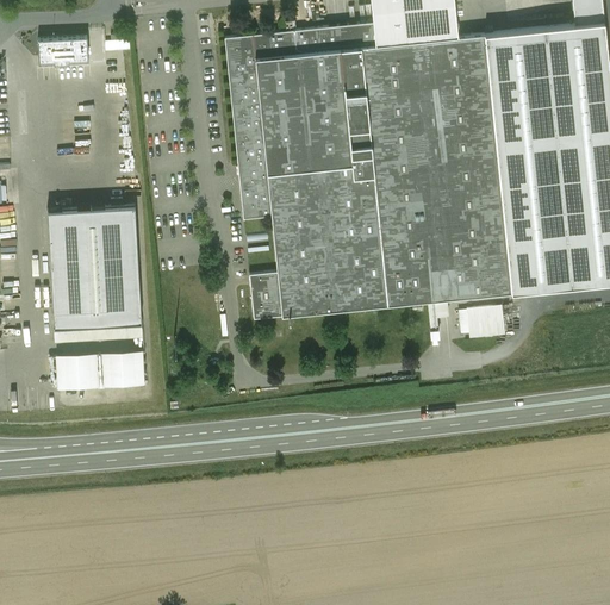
[(369,0),(373,26),(375,49),(458,41),(453,0),(369,0)]
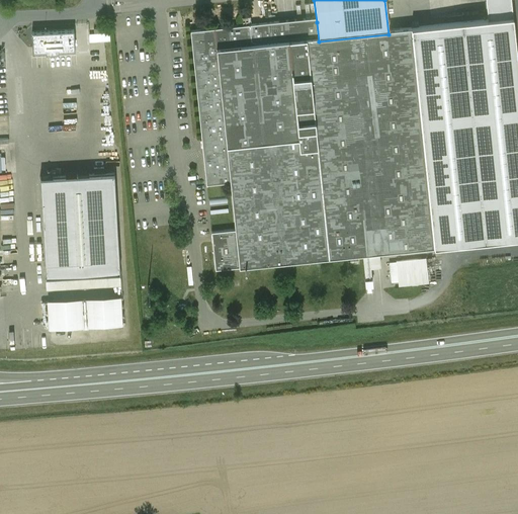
[(217,52),(231,186),(236,234),(239,271),(517,241),(517,71),(513,21),(389,34),(319,41),(297,44),(217,52)]
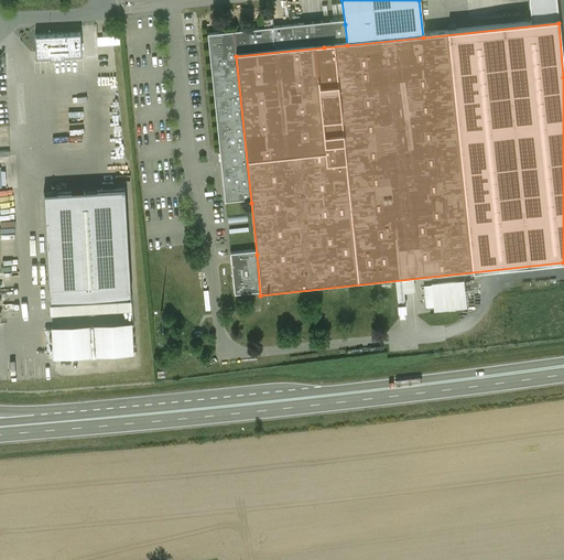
[(345,24),(207,39),(225,205),(251,203),(236,56),(324,47),(347,45),(345,24)]
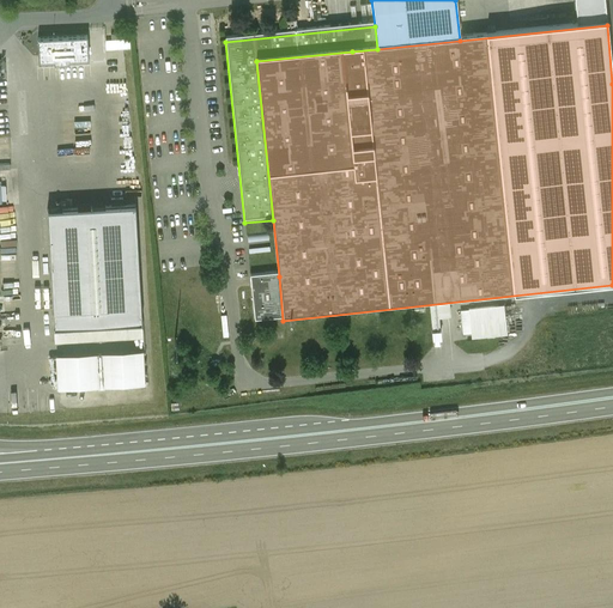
[(40,66),(54,65),(54,68),(70,68),(68,65),(89,64),(87,40),(37,42),(40,66)]
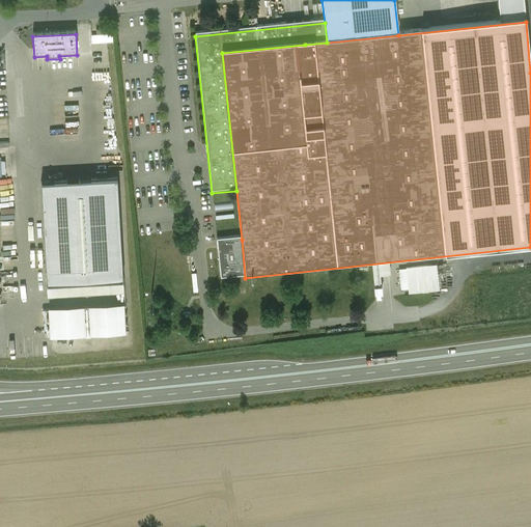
[(117,182),(42,186),(47,286),(122,282),(117,182)]
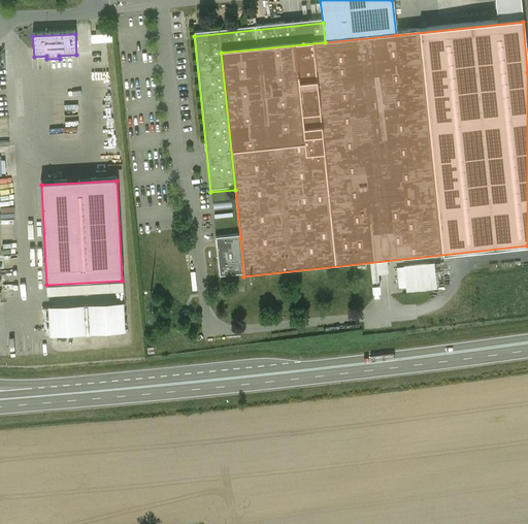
[(243,276),(240,238),(216,240),(220,279),(243,276)]
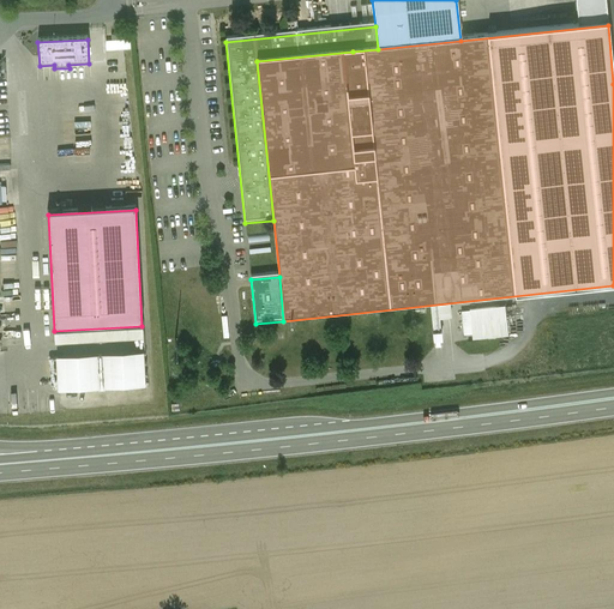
[(58,393),(145,390),(144,356),(56,360),(58,393)]
